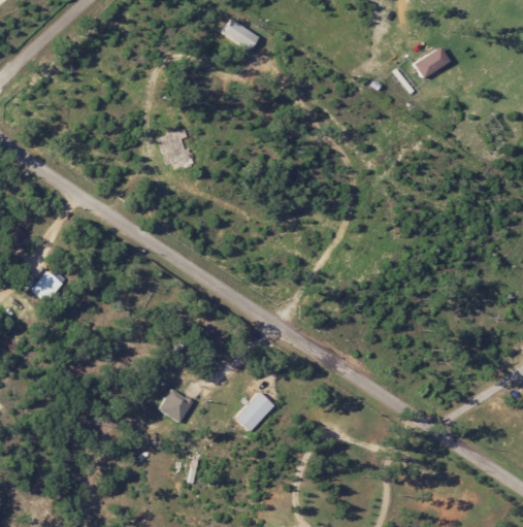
[(223,32),(251,47),(259,34),(231,18),(223,32)]
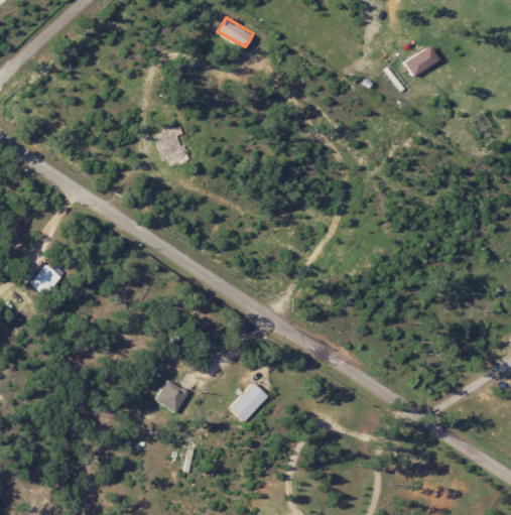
[(404,60),(413,75),(438,60),(429,45),(404,60)]
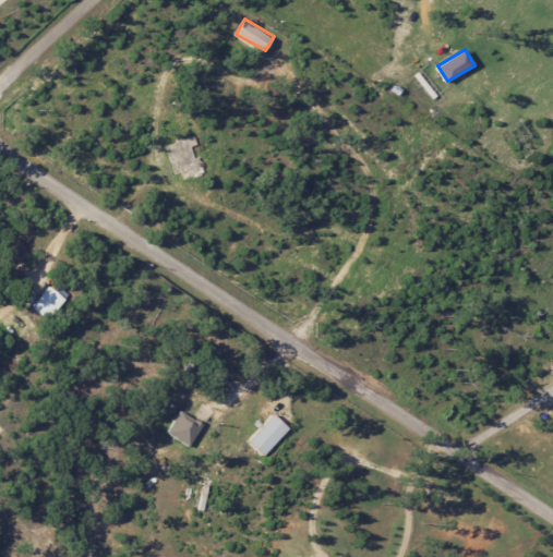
[(71,293),(61,285),(57,291),(65,299),(71,293)]
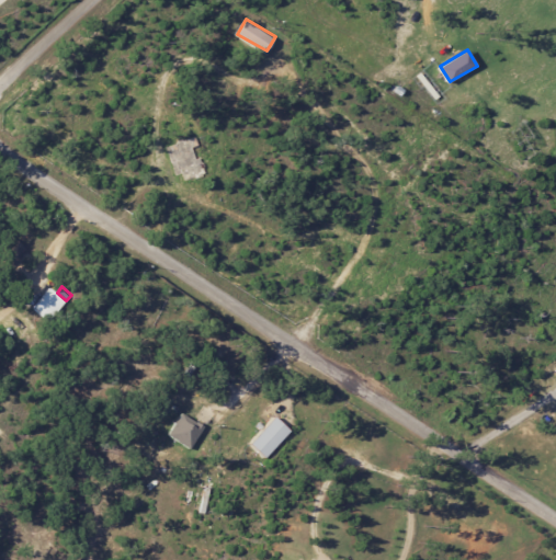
[(49,320),(66,300),(49,287),(33,308),(49,320)]
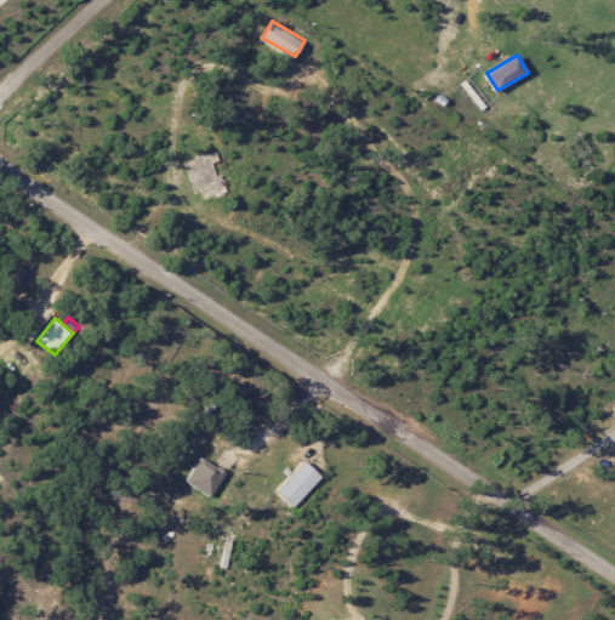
[(212,496),(228,471),(203,455),(188,482),(212,496)]
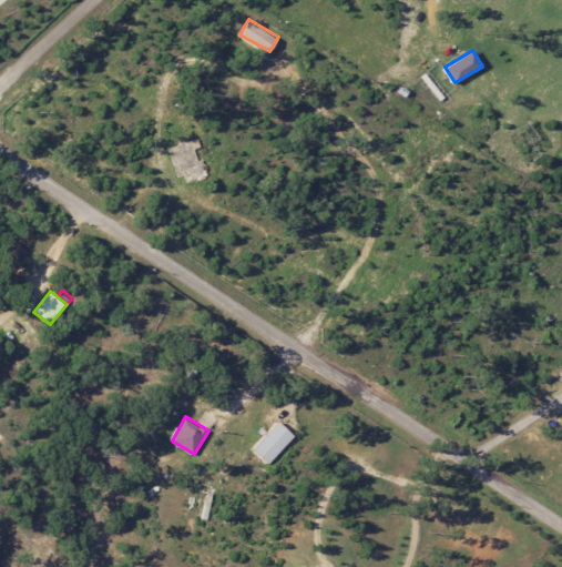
[(253,448),(269,463),(295,435),(277,421),(253,448)]
